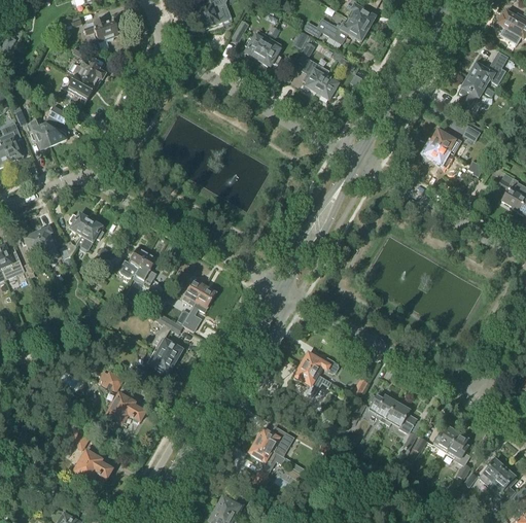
[(203,24),(205,28),(223,21),(221,15),(221,14),(220,10),(219,9),(217,5),(223,3),(225,0),(209,0),(211,4),(195,9),(200,25),(203,24)]
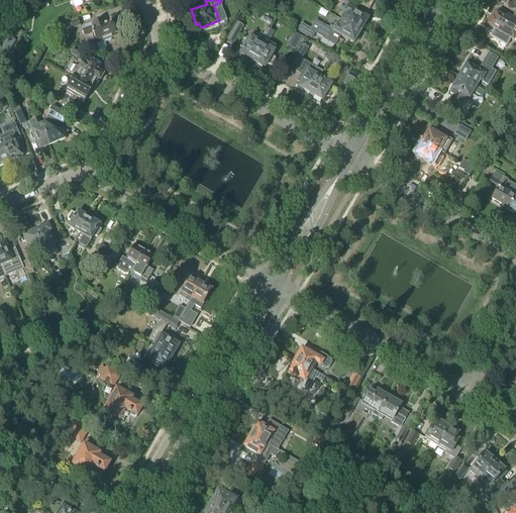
[(342,4),(340,7),(347,10),(343,17),(360,27),(368,15),(356,9),(359,5),(352,0),(344,0),(342,4)]
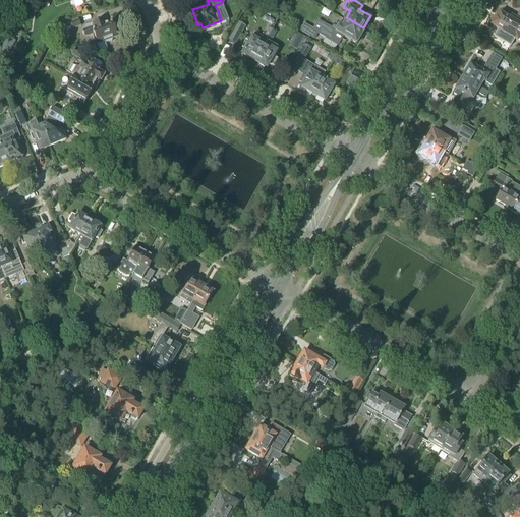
[(494,21),(493,22),(499,26),(495,34),(511,43),(515,36),(518,38),(519,35),(519,16),(512,12),(510,16),(501,10),(498,15),(497,14),(496,16),(495,16),(493,19),(494,21)]
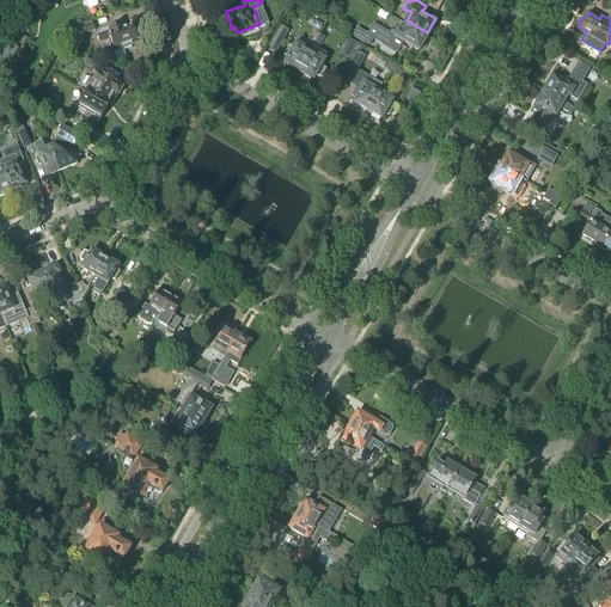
[(74,35),(96,28),(92,18),(71,25),(74,35)]
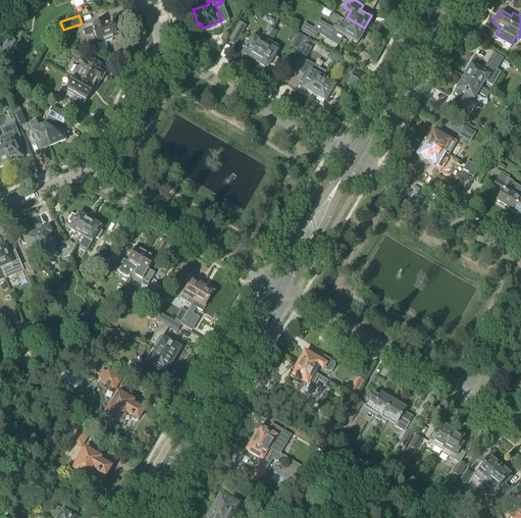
[(103,16),(94,19),(85,23),(86,26),(84,27),(86,34),(95,31),(98,41),(101,39),(117,34),(117,33),(115,27),(117,24),(117,22),(115,20),(113,20),(112,18),(105,21),(103,16)]
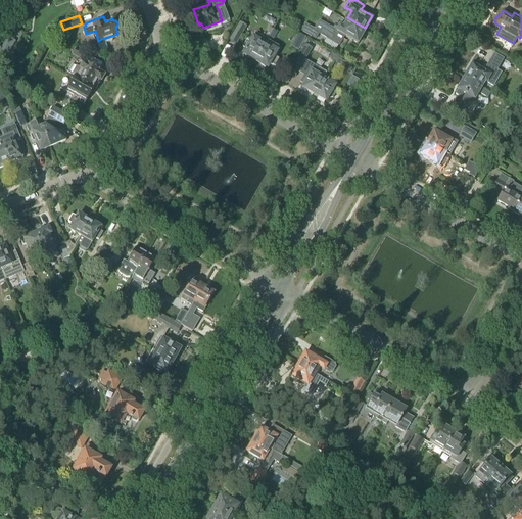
[(317,24),(316,28),(320,30),(320,31),(340,43),(342,39),(341,38),(344,33),(358,40),(365,28),(347,17),(345,16),(344,16),(340,24),(336,21),(333,26),(321,18),(317,24)]
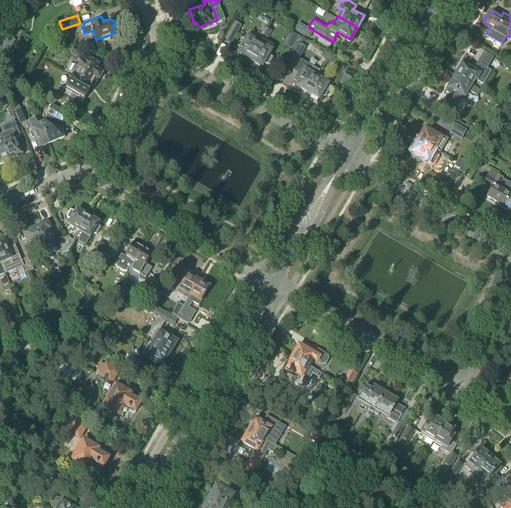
[(232,40),(242,22),(235,18),(225,35),(232,40)]
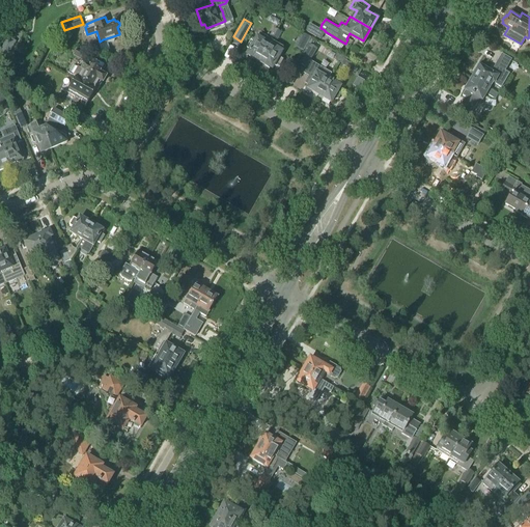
[(307,28),(306,29),(310,31),(321,37),(325,31),(325,30),(321,28),(314,24),(311,22),(307,28)]
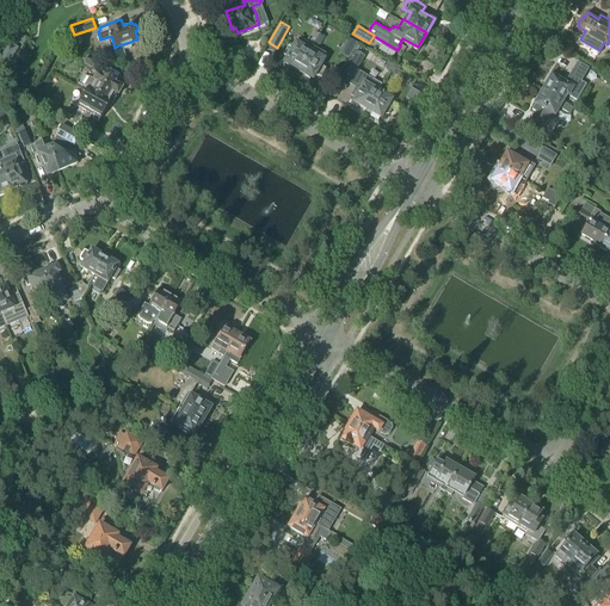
[(320,31),(314,39),(320,43),(325,35),(320,31)]
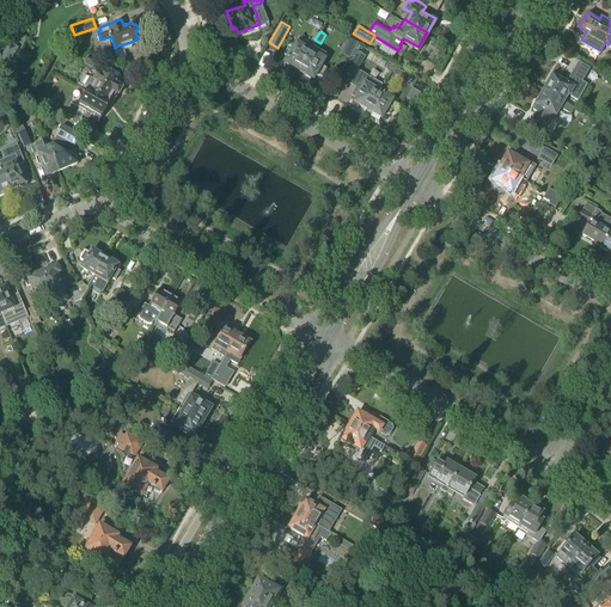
[(289,43),(283,53),(287,54),(288,55),(286,59),(287,60),(287,62),(293,65),(294,63),(300,67),(310,48),(313,43),(300,36),(297,41),(294,44),(293,46),(289,43)]
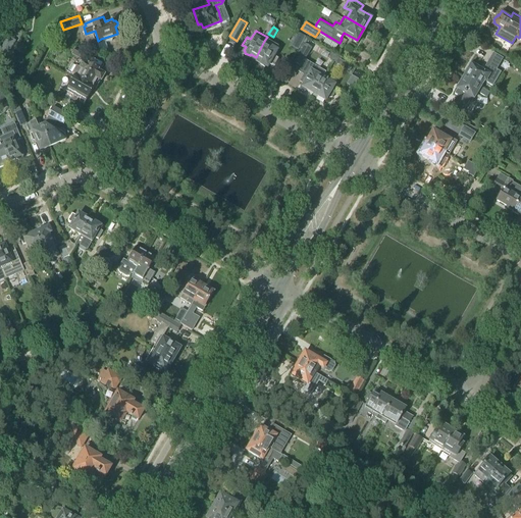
[(298,47),(304,35),(297,32),(291,44),(298,47)]
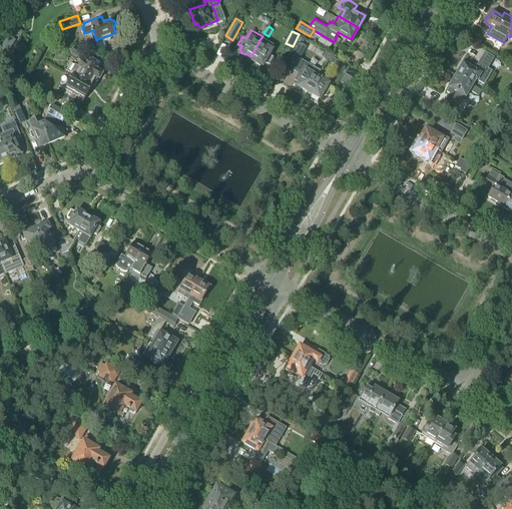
[(8,51),(17,37),(8,32),(0,45),(0,55),(4,48),(8,51)]
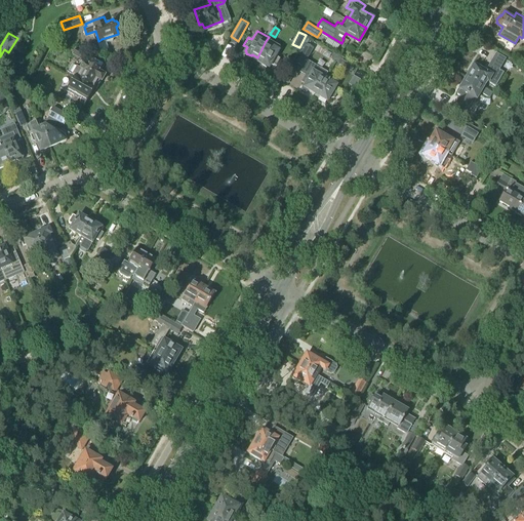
[(266,41),(257,57),(263,61),(263,63),(267,65),(268,64),(269,65),(270,63),(271,61),(274,63),(275,64),(276,62),(279,55),(276,52),(277,50),(280,44),(269,37),(266,41)]
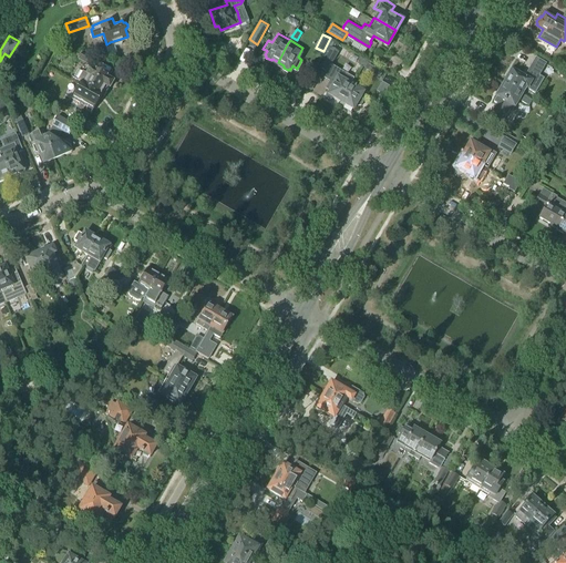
[(325,57),(320,64),(328,69),(331,62),(332,62),(333,60),(333,59),(339,49),(332,44),(327,53),(326,52),(323,55),(325,57)]
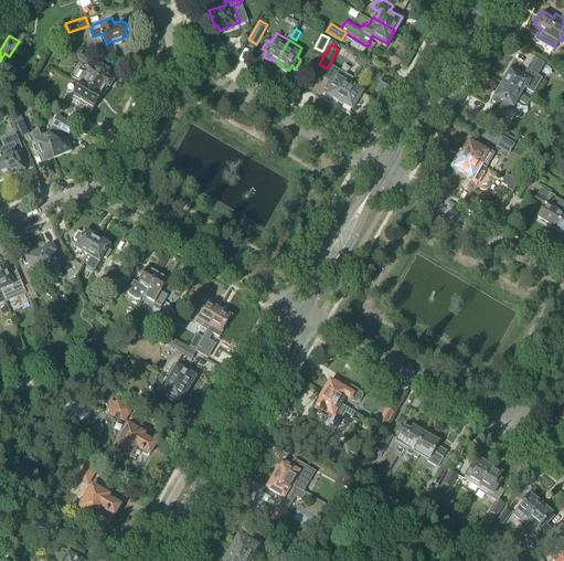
[(78,55),(87,61),(92,54),(82,49),(78,55)]
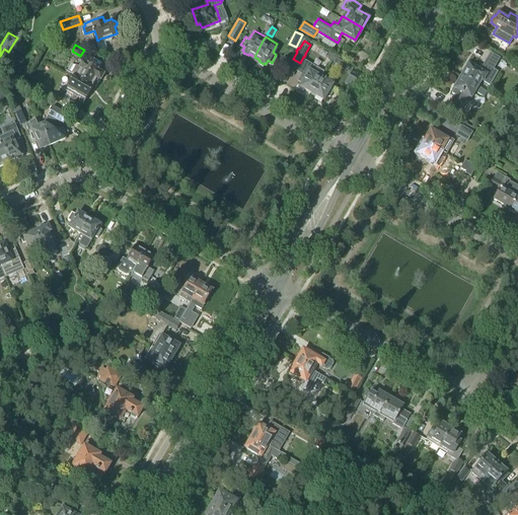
[(466,67),(461,74),(477,84),(478,84),(482,78),(483,76),(484,77),(490,81),(493,76),(498,68),(496,67),(494,66),(501,56),(491,50),(485,62),(479,69),(479,68),(477,67),(473,65),(472,62),(469,61),(467,61),(465,64),(466,66),(466,67)]
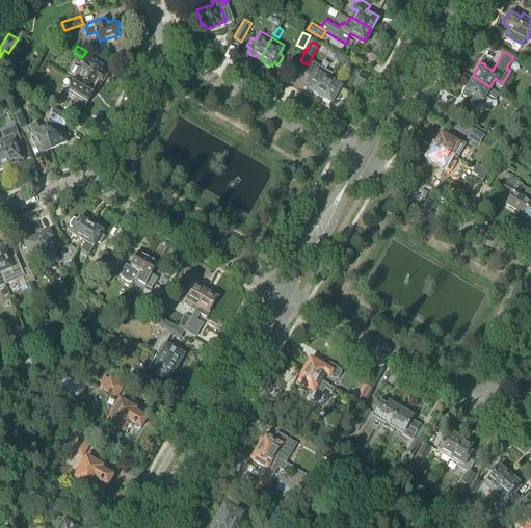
[(349,70),(353,62),(347,58),(348,56),(343,52),(340,58),(343,60),(341,64),(349,70)]
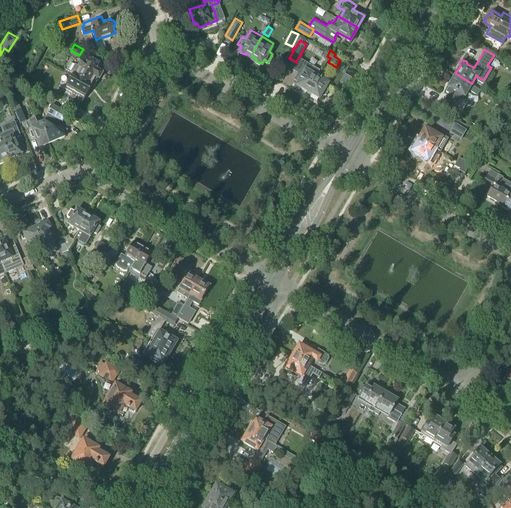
[(300,56),(293,68),(301,72),(302,71),(305,65),(308,60),(300,56)]
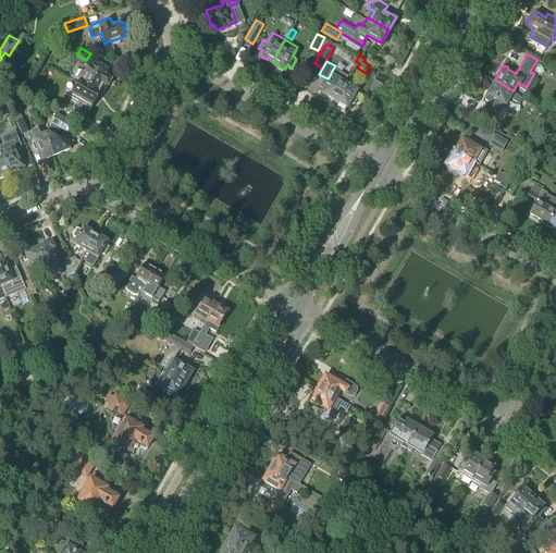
[(78,74),(77,75),(77,76),(78,76),(81,77),(95,86),(94,88),(100,93),(101,90),(102,91),(103,89),(108,84),(111,78),(112,77),(108,75),(104,73),(106,72),(97,66),(89,63),(86,69),(83,66),(78,74)]
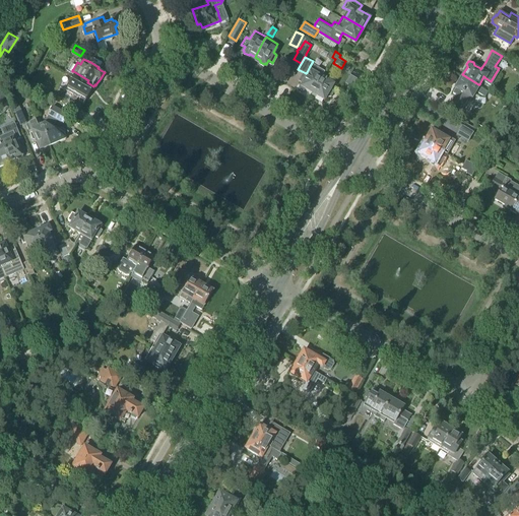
[(300,85),(300,87),(303,89),(307,87),(312,90),(321,75),(322,74),(322,73),(317,70),(310,66),(307,72),(306,73),(300,83),(300,85)]
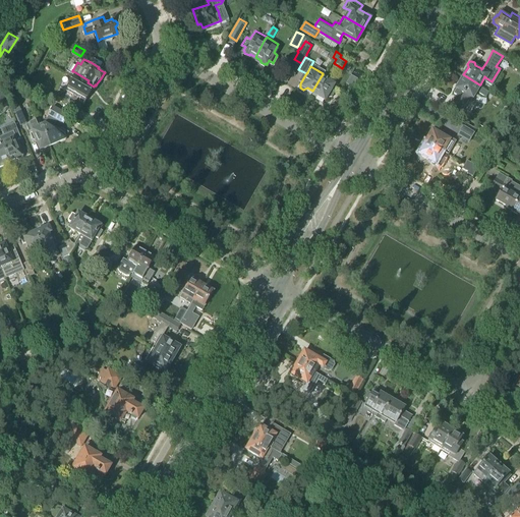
[(67,91),(66,92),(67,92),(74,96),(76,93),(87,98),(94,87),(88,82),(89,80),(75,72),(73,75),(67,87),(68,88),(67,91)]
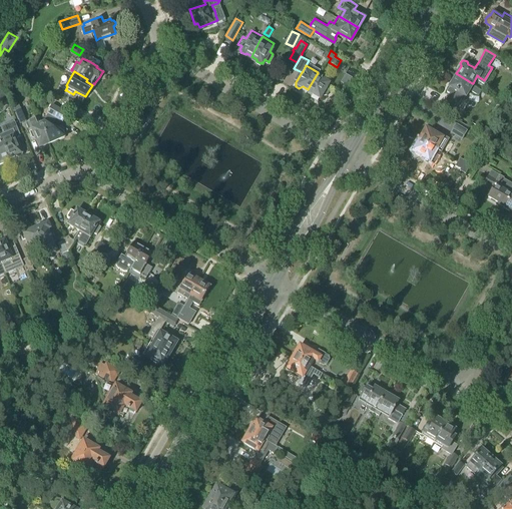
[(317,74),(308,89),(320,96),(322,93),(324,94),(327,93),(330,89),(329,88),(329,86),(328,86),(327,85),(329,81),(331,78),(325,75),(319,72),(318,72),(318,73),(317,74)]
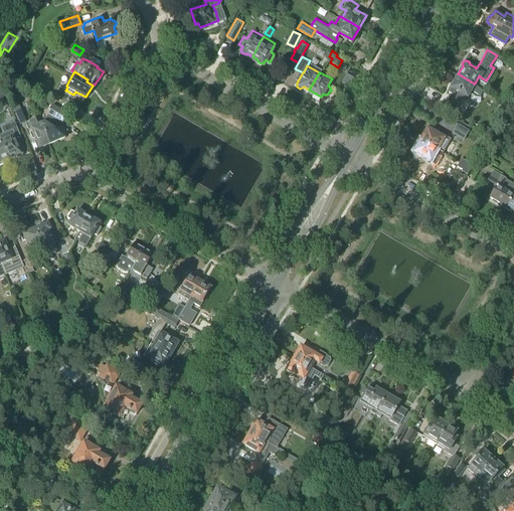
[(450,100),(446,106),(455,111),(463,98),(465,100),(472,88),(481,94),(483,90),(474,83),(458,73),(452,84),(449,90),(452,92),(448,98),(450,100)]
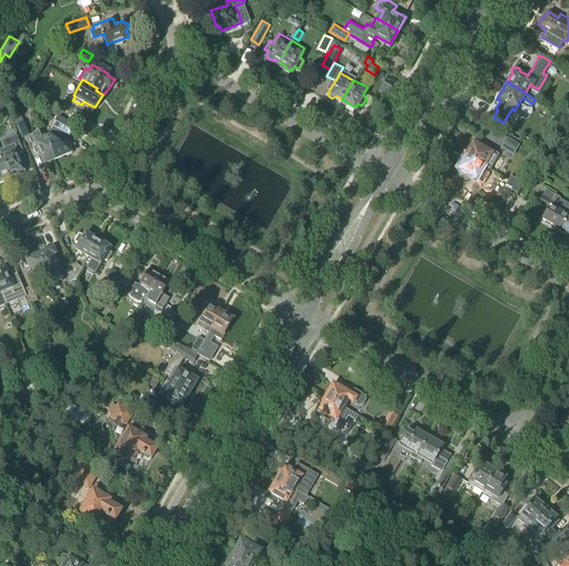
[(45,105),(50,95),(38,89),(36,91),(33,90),(30,97),(45,105)]
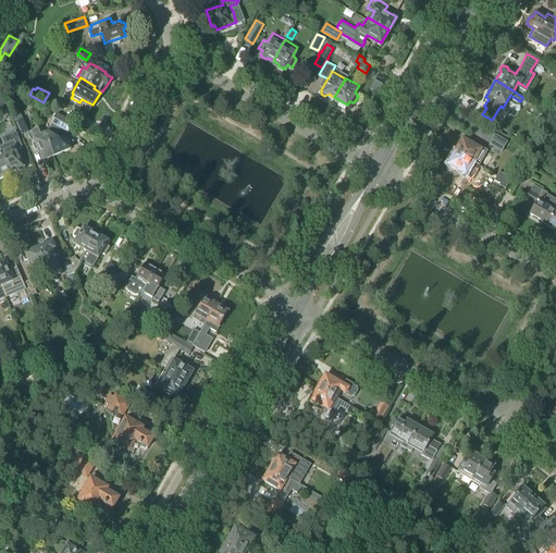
[(56,110),(51,120),(69,128),(73,120),(56,110)]
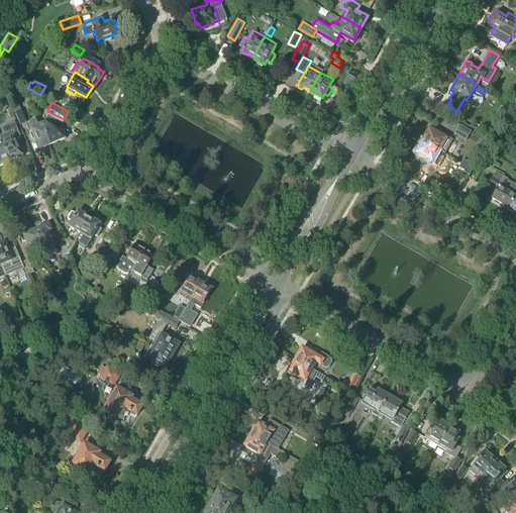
[(27,119),(22,107),(15,109),(21,122),(27,119)]
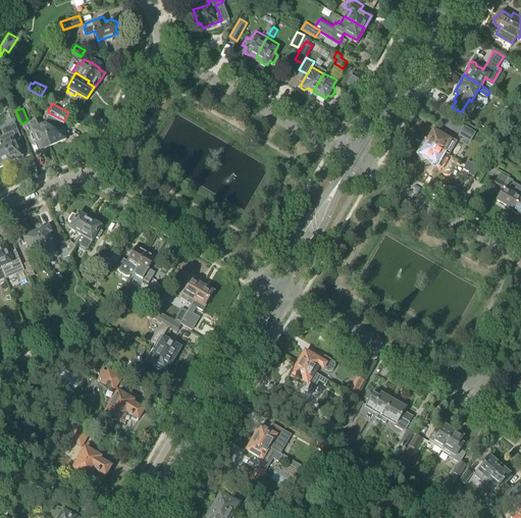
[(36,138),(41,148),(50,144),(45,133),(46,132),(42,123),(42,121),(40,117),(27,123),(34,139),(36,138)]
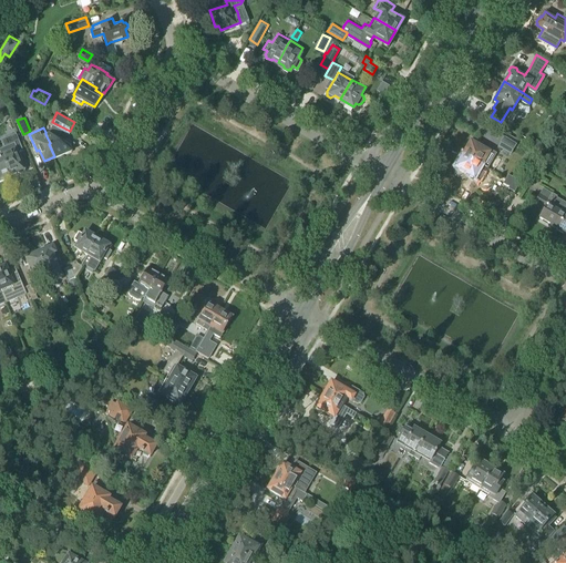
[(498,143),(512,152),(520,139),(506,130),(498,143)]
